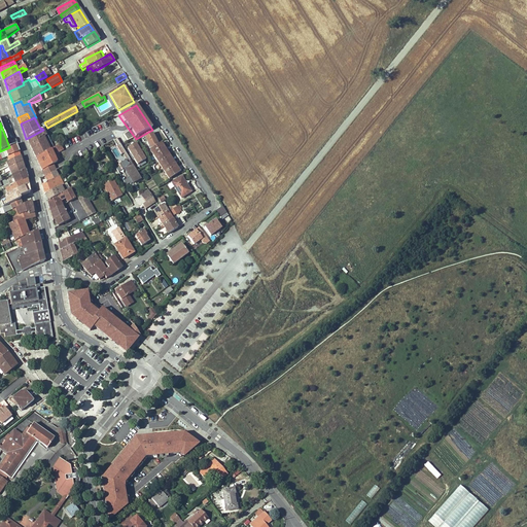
[(43,130),(26,139),(29,146),(44,139),(46,137),(43,130)]
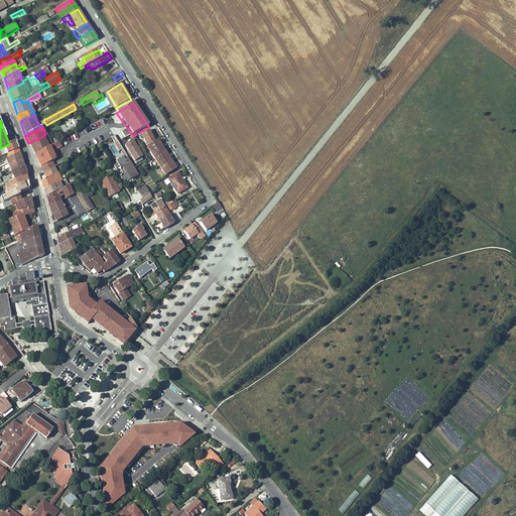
[(147,148),(155,142),(149,131),(141,136),(147,148)]
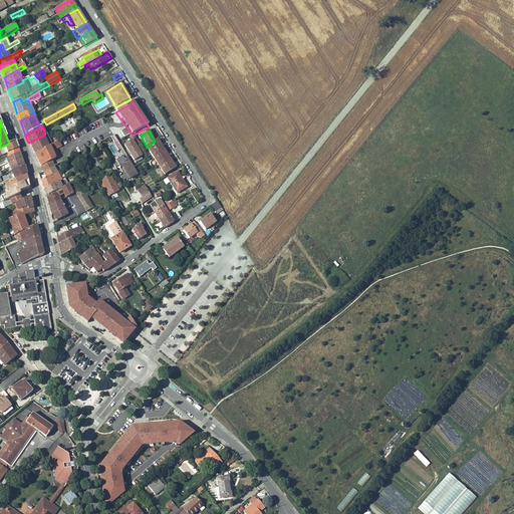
[(52,143),(47,134),(45,134),(43,136),(48,145),(52,143)]
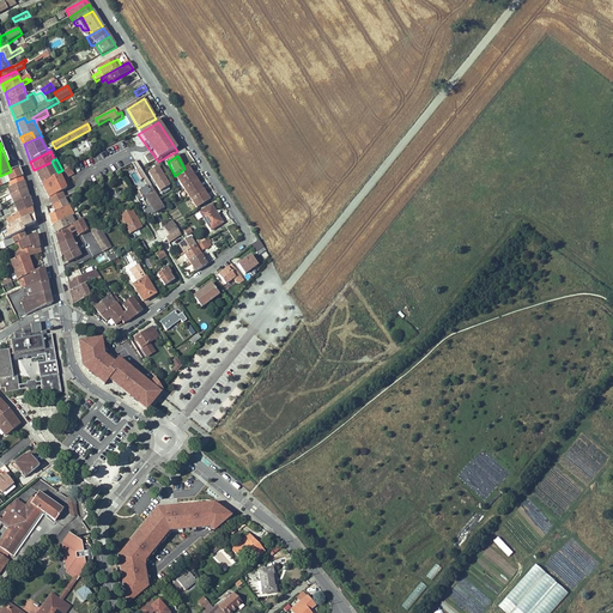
[(52,162),(34,170),(42,184),(59,175),(58,173),(52,162)]
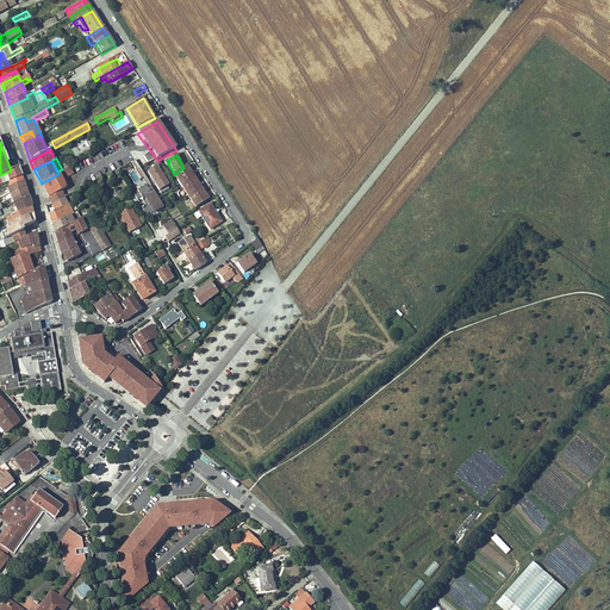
[(197,180),(187,166),(184,168),(174,175),(173,176),(182,190),(197,180)]
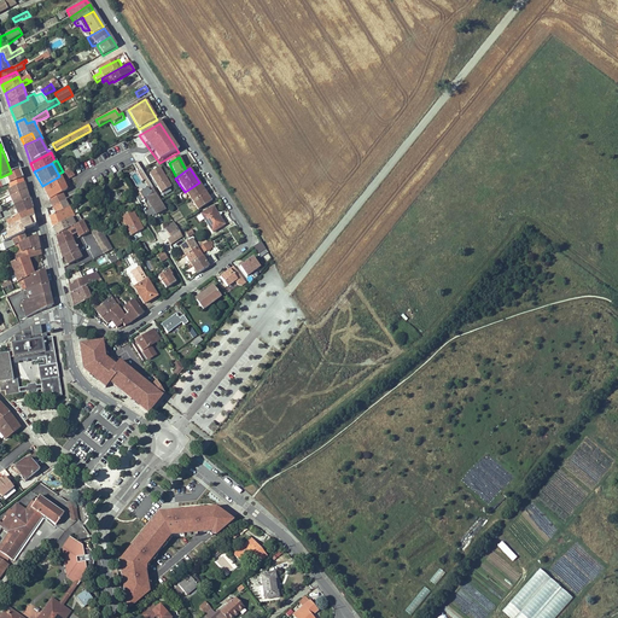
[(22,179),(19,169),(11,173),(0,178),(0,184),(1,187),(10,184),(22,179)]
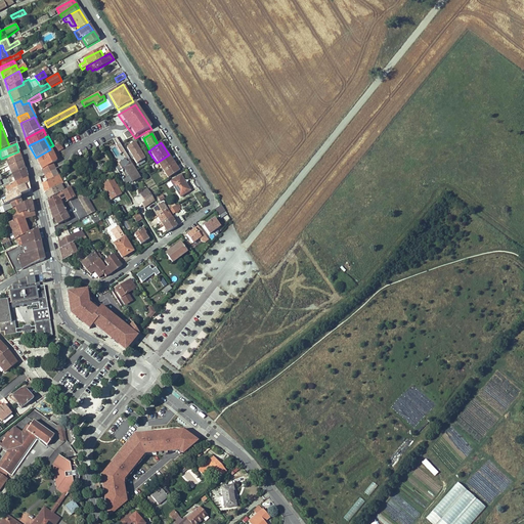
[(145,160),(135,143),(126,149),(136,166),(145,160)]
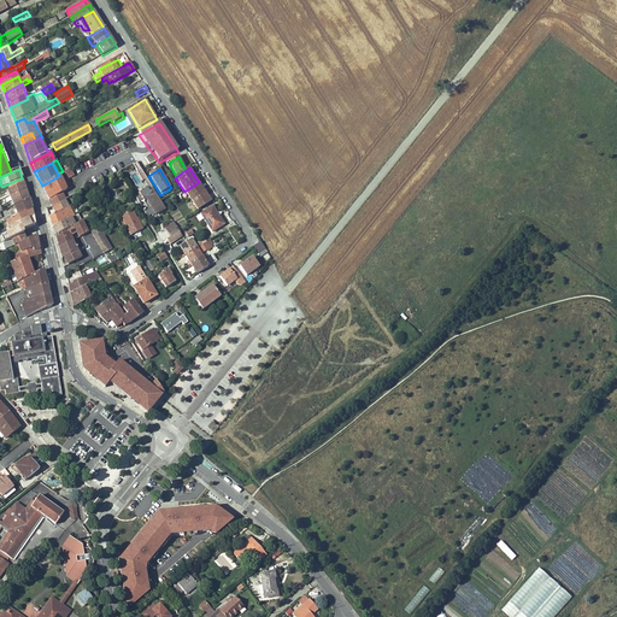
[(64,195),(63,193),(66,191),(62,180),(66,180),(74,176),(70,170),(59,176),(42,186),(51,203),(53,206),(65,200),(66,200),(64,195)]
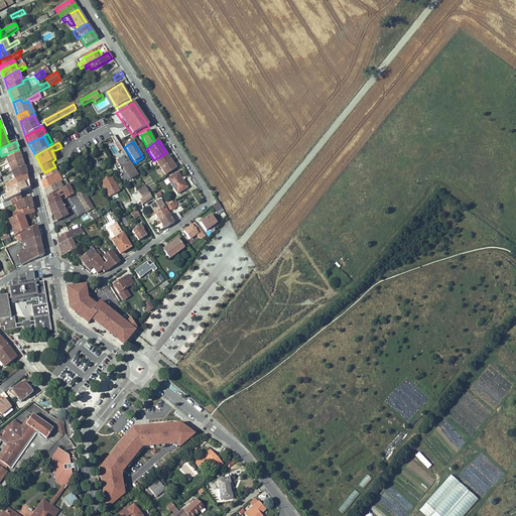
[(118,142),(115,143),(119,150),(120,150),(124,157),(117,161),(118,163),(114,165),(116,170),(121,167),(126,175),(121,177),(123,181),(129,178),(130,180),(138,175),(118,142)]
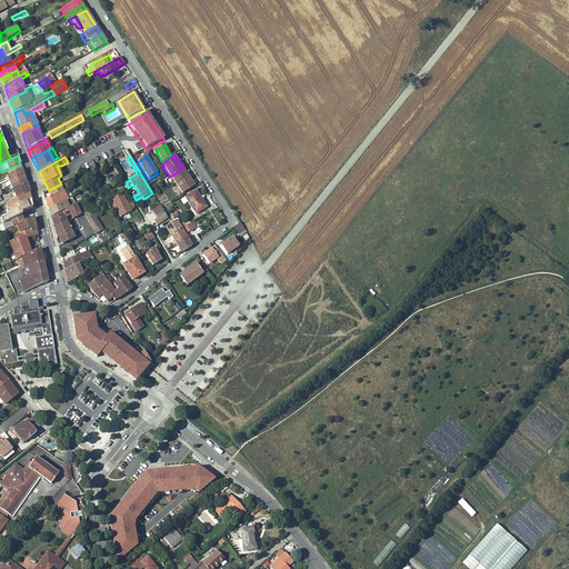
[(22,169),(20,165),(9,169),(10,173),(22,169)]
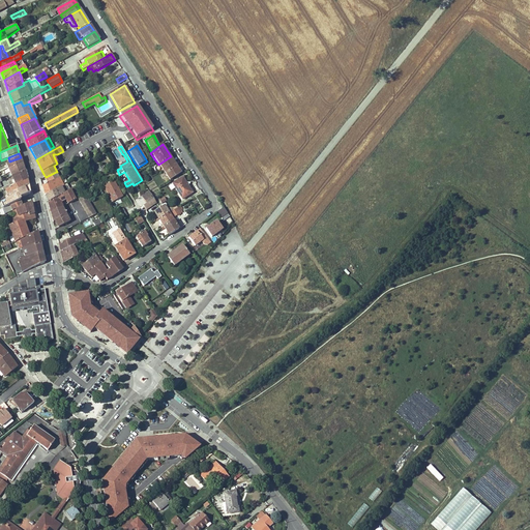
[(176,165),(171,156),(158,165),(165,173),(176,165)]
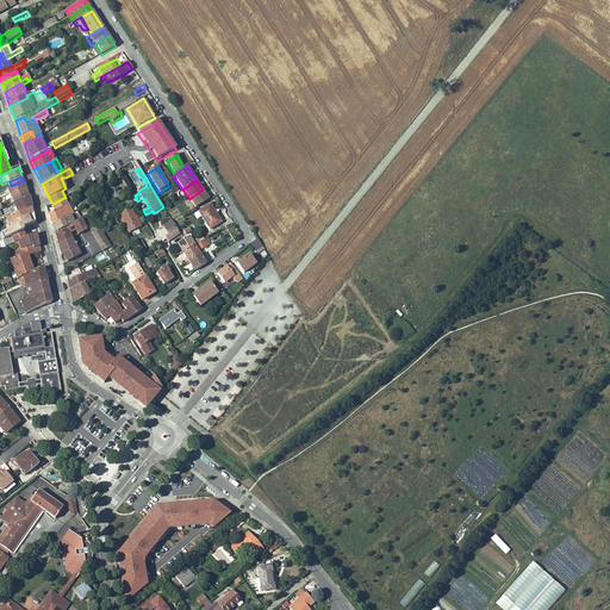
[(29,197),(24,181),(11,186),(7,188),(13,204),(29,197)]
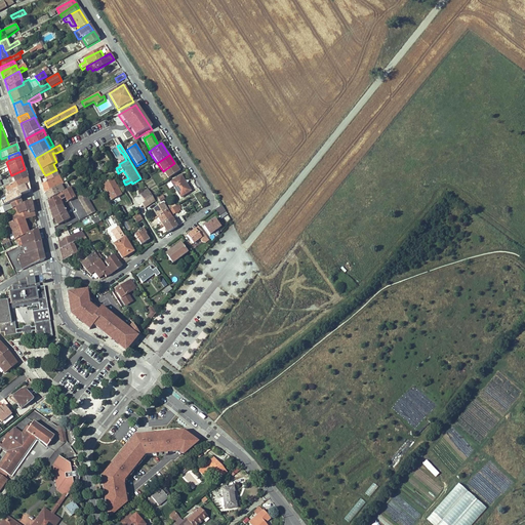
[(180,171),(174,163),(163,171),(168,179),(180,171)]
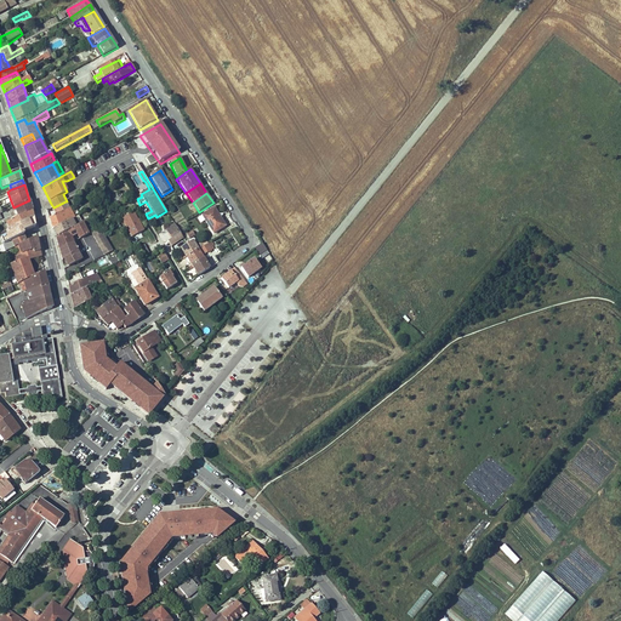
[(7,224),(33,214),(29,200),(13,208),(18,217),(13,220),(11,217),(3,221),(5,224),(6,223),(7,224)]
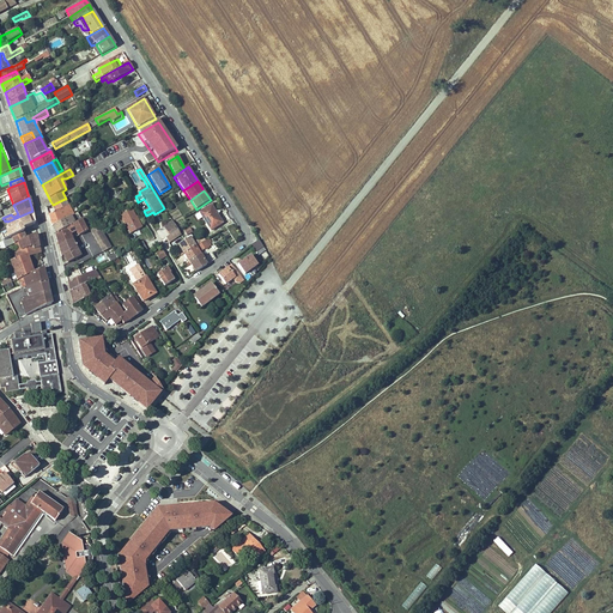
[(73,216),(65,199),(53,205),(55,212),(49,216),(53,226),(73,216)]
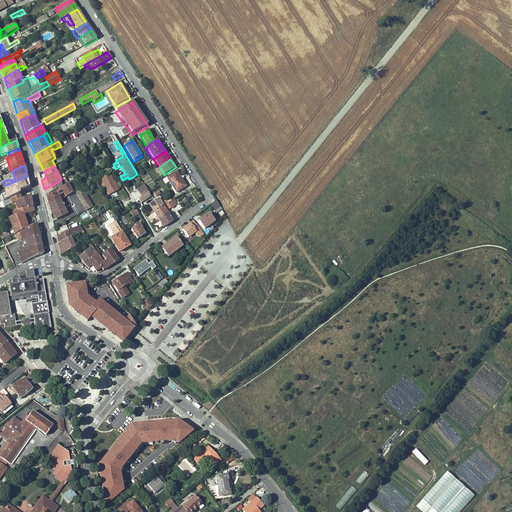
[(187,187),(177,172),(166,178),(176,194),(187,187)]
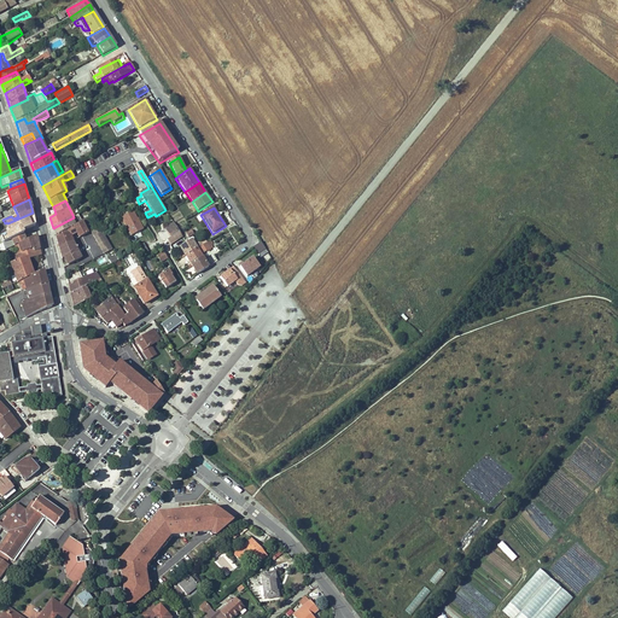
[(134,211),(121,219),(132,237),(144,229),(134,211)]
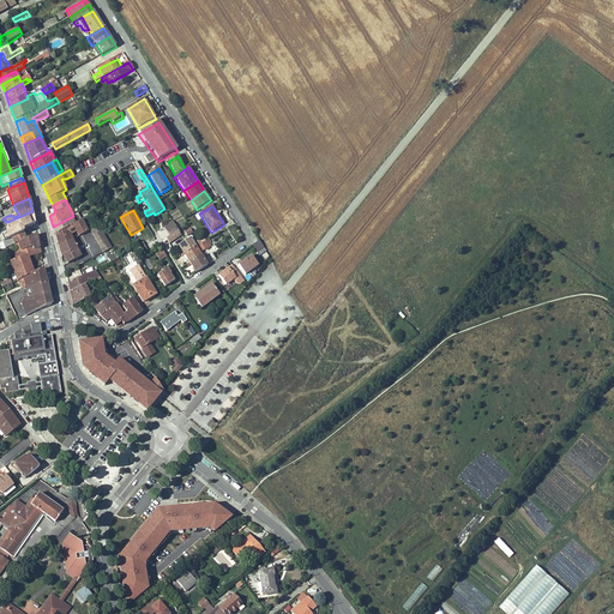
[(34,216),(32,211),(6,222),(7,228),(8,230),(28,221),(34,216)]
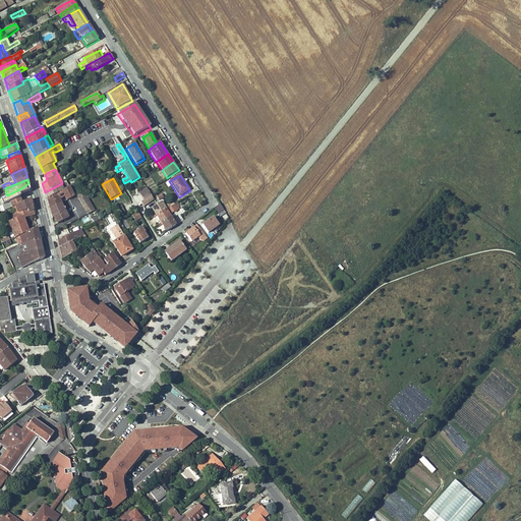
[(47,199),(65,189),(62,183),(45,192),(47,199)]
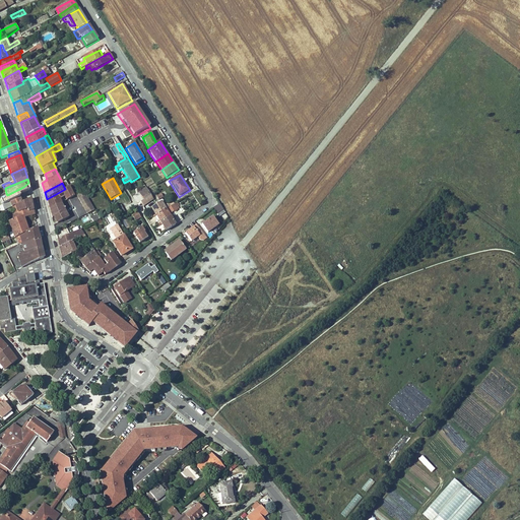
[(19,198),(27,194),(23,187),(7,195),(6,193),(0,195),(0,199),(3,205),(19,198)]
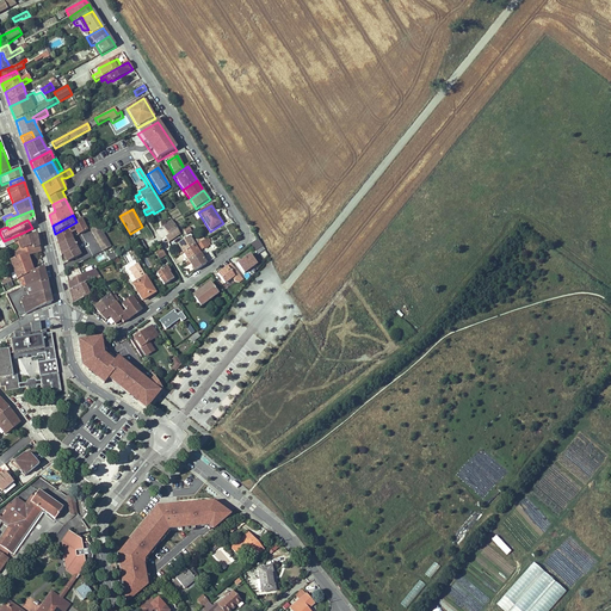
[(69,234),(76,232),(79,235),(87,230),(85,227),(81,220),(80,221),(76,222),(55,234),(59,246),(72,239),(69,234)]
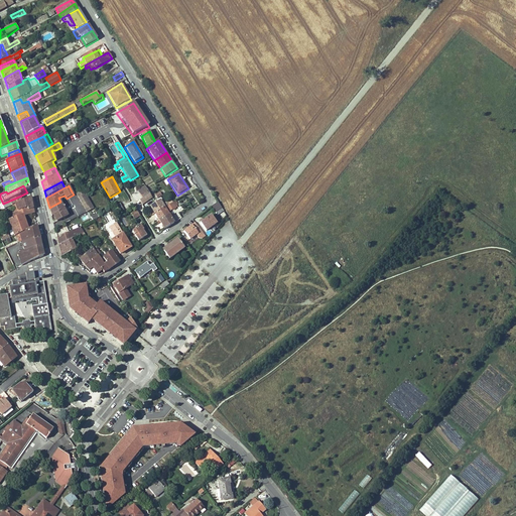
[(142,206),(153,199),(145,186),(137,191),(142,200),(139,202),(142,206)]
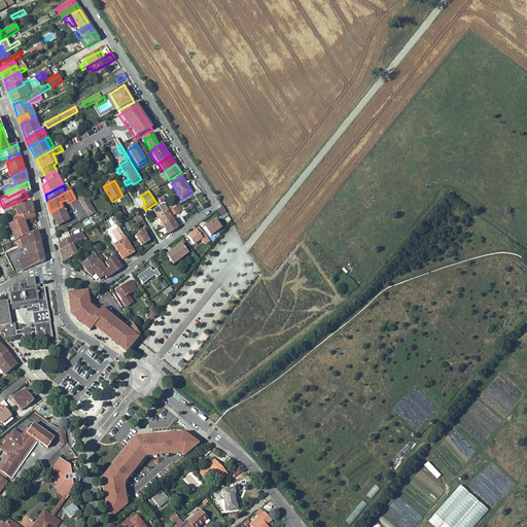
[(80,197),(78,198),(89,217),(96,213),(84,195),(80,197)]
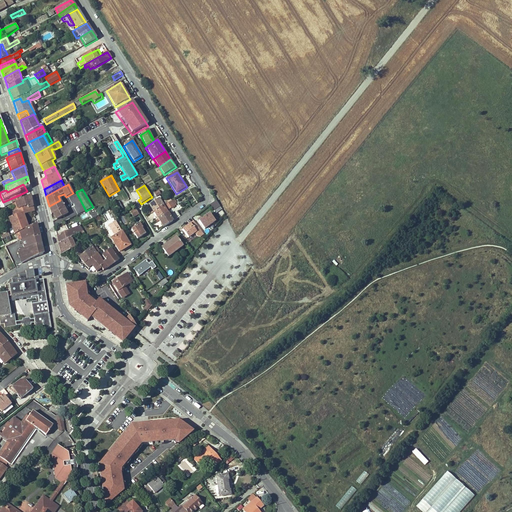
[(22,200),(19,195),(3,202),(5,207),(15,202),(22,200)]
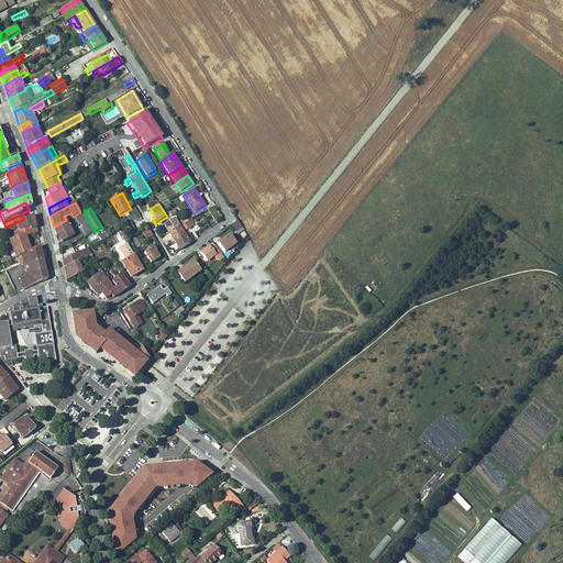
[(37,232),(34,216),(24,220),(17,222),(20,230),(8,234),(10,240),(21,235),(22,238),(26,236),(37,232)]
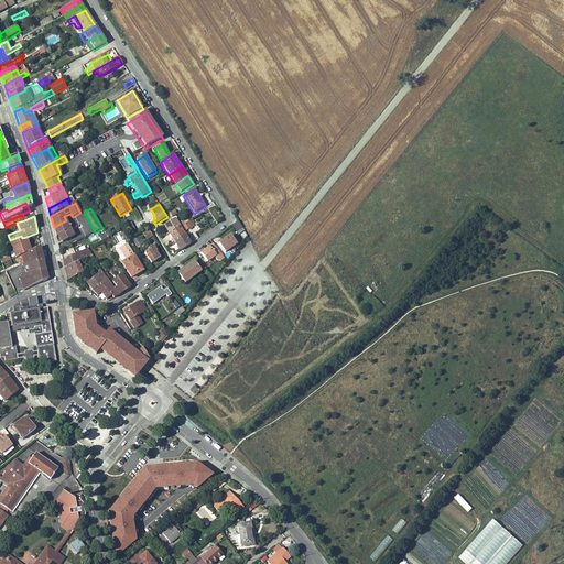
[(180,227),(175,219),(170,223),(175,230),(180,227)]
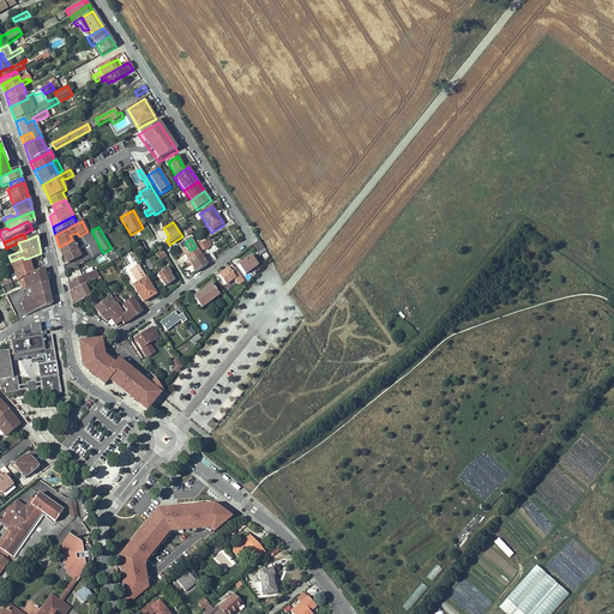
[(77,251),(72,240),(59,247),(62,258),(64,257),(77,251)]
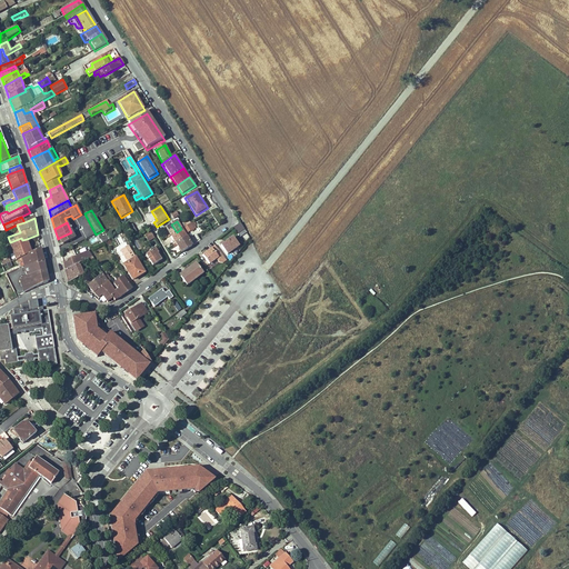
[(188,233),(196,228),(193,226),(196,225),(193,222),(190,225),(185,228),(188,233)]
